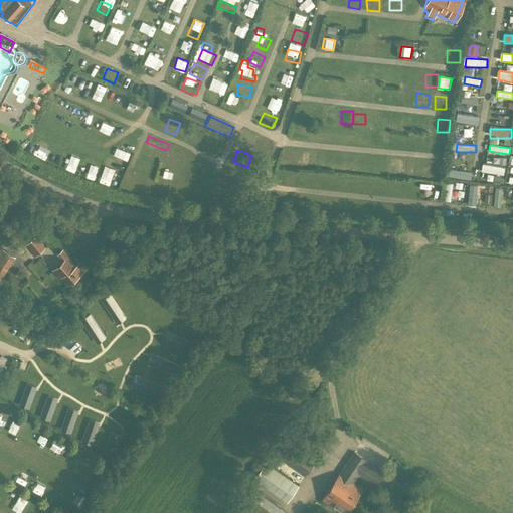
[(444,180),(444,163),(434,163),(433,180),(444,180)]
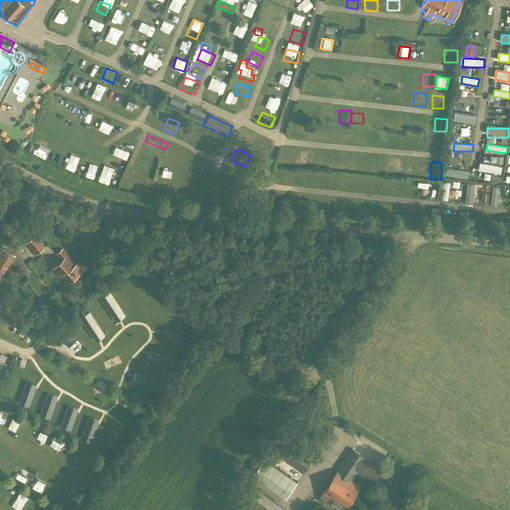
[(502,173),(502,165),(479,165),(479,173),(502,173)]
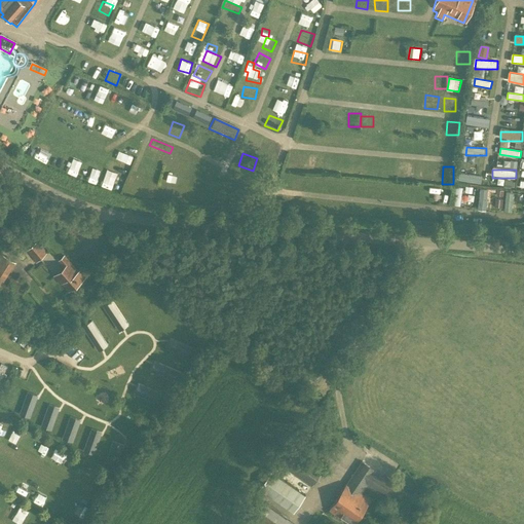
[(152,191),(155,184),(138,178),(136,186),(152,191)]
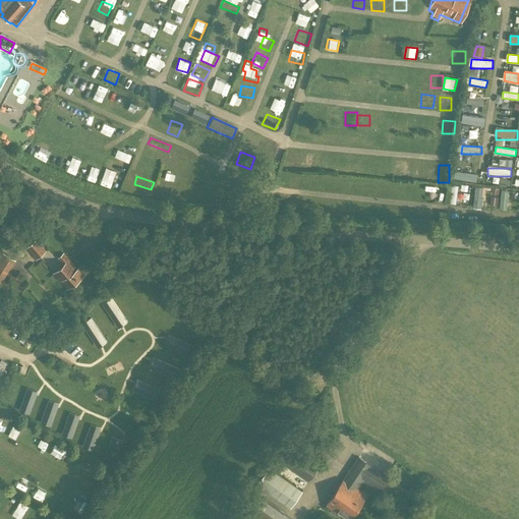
[(474,208),(483,209),(484,188),(475,187),(474,208)]
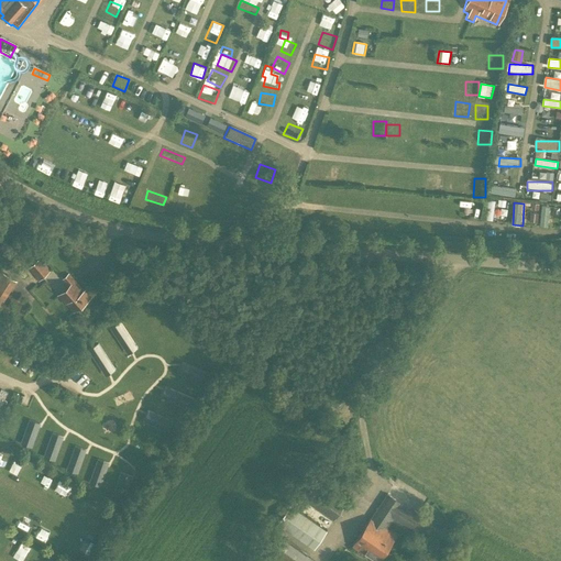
[(550,227),(550,207),(541,207),(541,227),(550,227)]
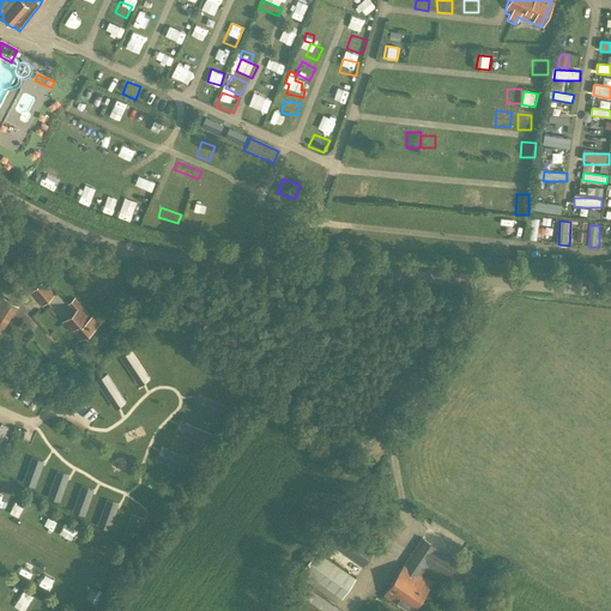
[(42,283),(28,295),(40,309),(53,297),(42,283)]
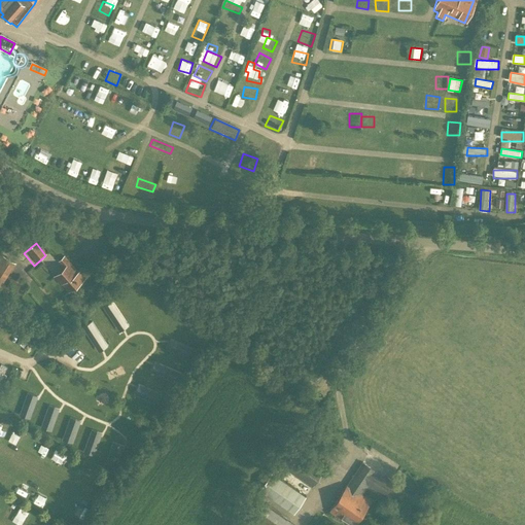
[(4,277),(9,269),(10,270),(13,264),(0,254),(0,285),(5,277),(4,277)]
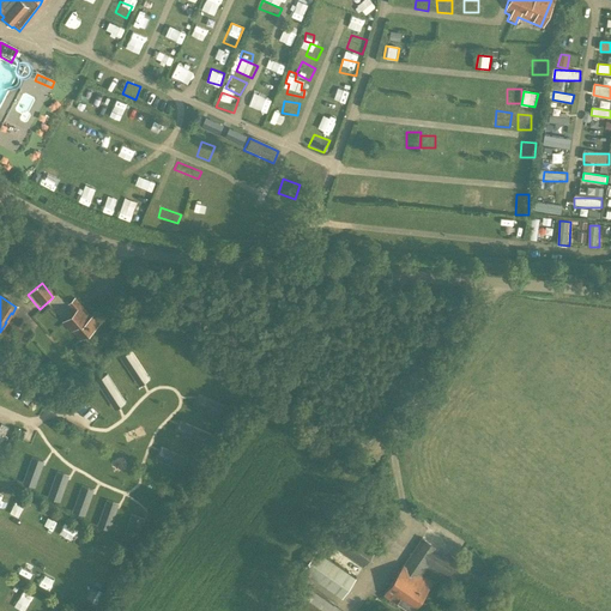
[(89,319),(72,300),(66,306),(72,314),(60,324),(68,333),(70,332),(78,342),(97,324),(91,316),(89,319)]
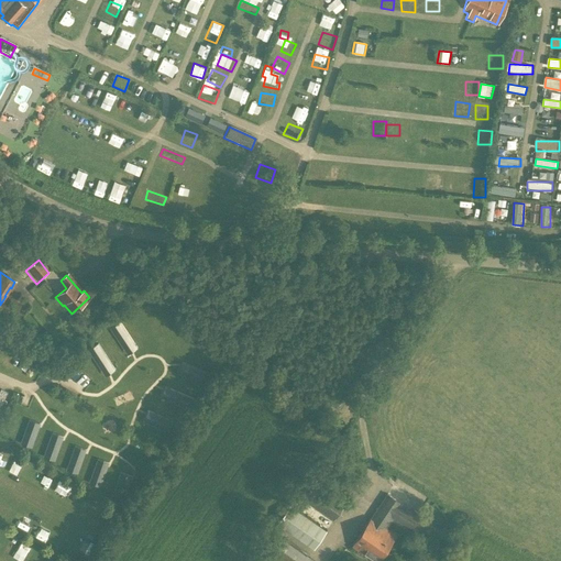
[(100,295),(109,305),(118,297),(109,287),(100,295)]
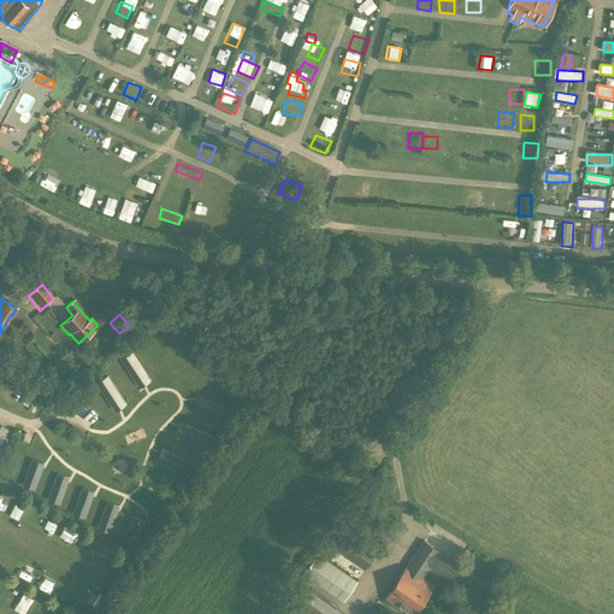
[(122,359),(140,390),(152,383),(135,352),(122,359)]
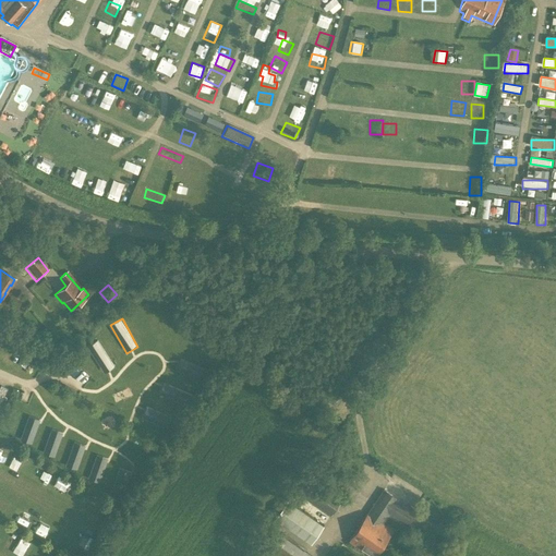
[(115,370),(106,348),(94,353),(104,374),(115,370)]
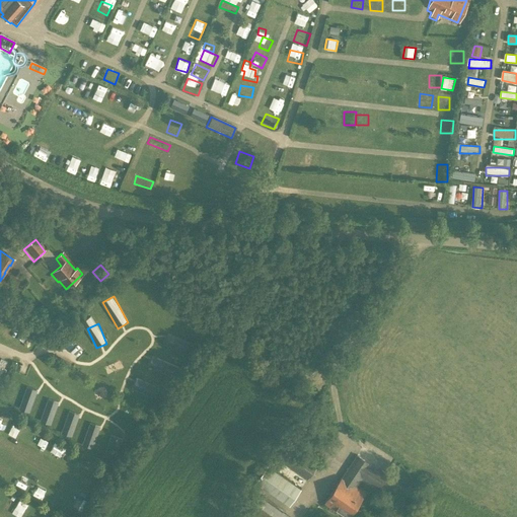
[(165,347),(193,356),(197,345),(169,336),(165,347)]
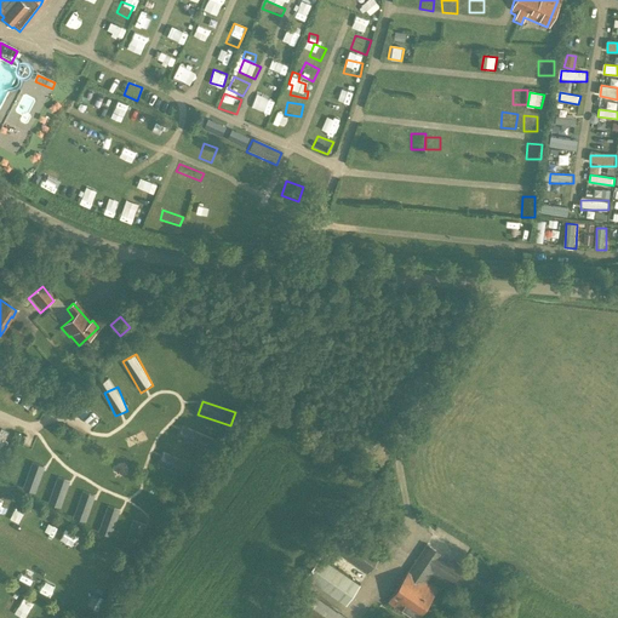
[(184,427),(178,439),(201,448),(206,436),(184,427)]
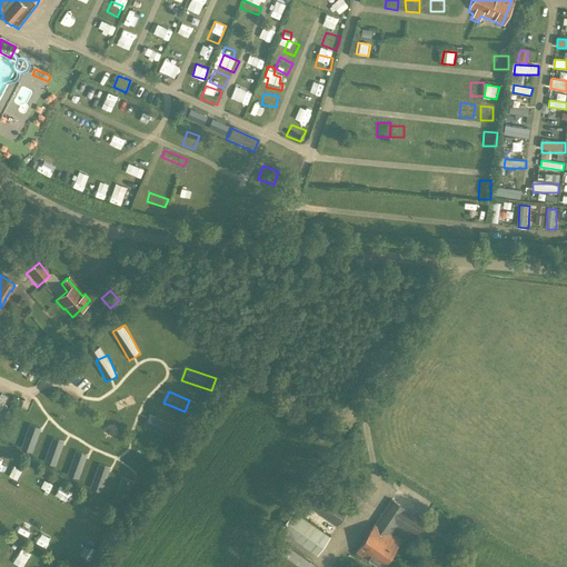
[(175,440),(180,428),(150,415),(146,427),(175,440)]
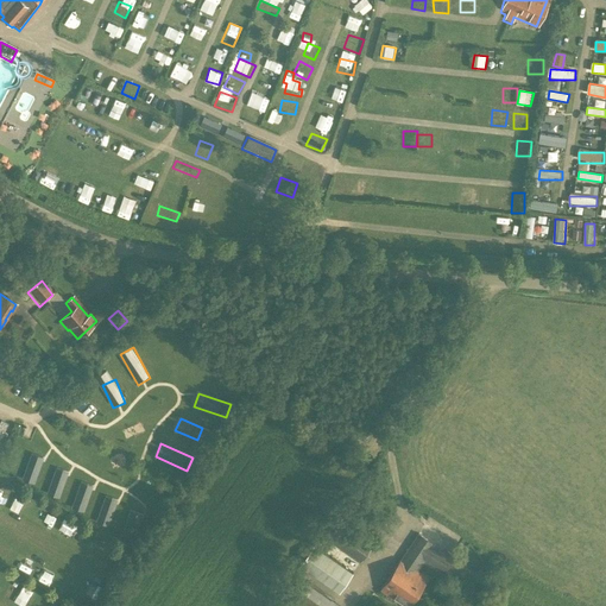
[(30,454),(23,481),(36,485),(43,458),(30,454)]
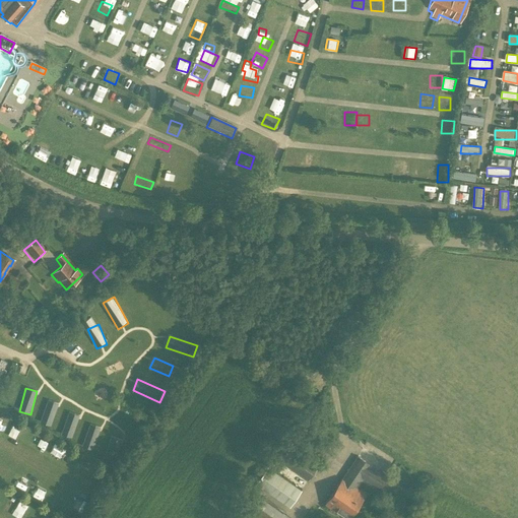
[(41,422),(52,426),(60,404),(48,400),(41,422)]
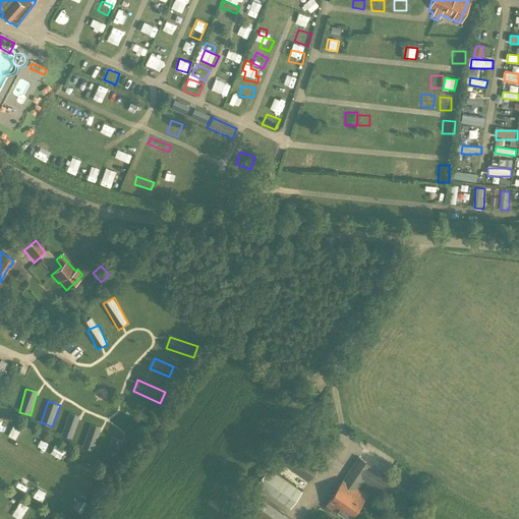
[(72,440),(81,417),(70,413),(61,435),(72,440)]
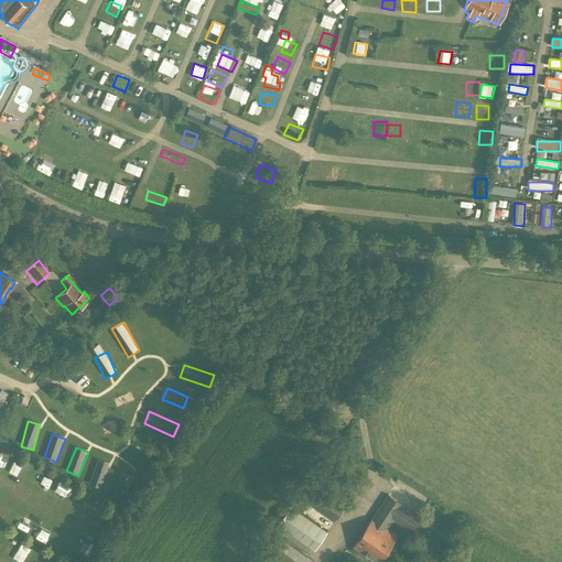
[(89,485),(101,489),(110,464),(98,460),(89,485)]
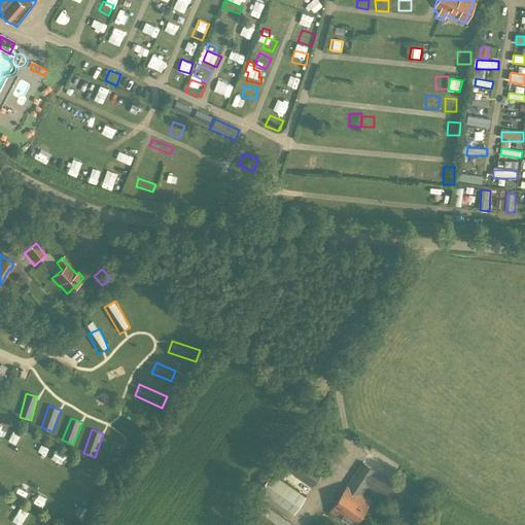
[(111,442),(105,464),(115,466),(120,445),(111,442)]
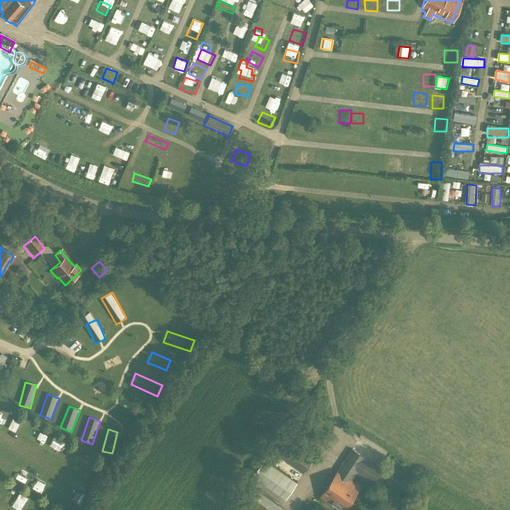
[(280,434),(250,478),(283,501),(295,484),(313,458),(280,434)]
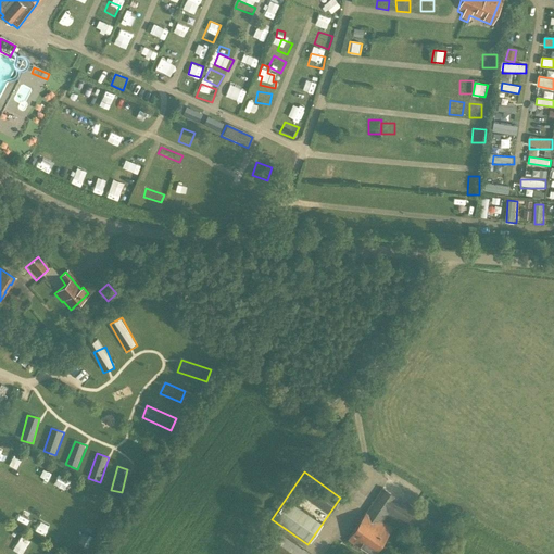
[(413,511),(380,489),(347,540),(368,553),(373,553),(388,529),(379,524),(385,515),(403,527),(413,511)]
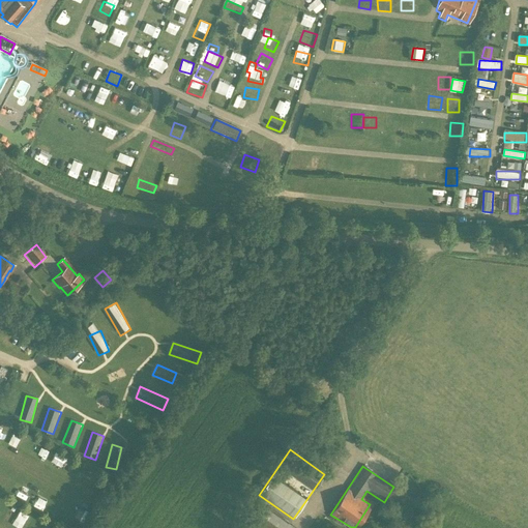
[(83,467),(77,476),(87,482),(92,473),(83,467)]
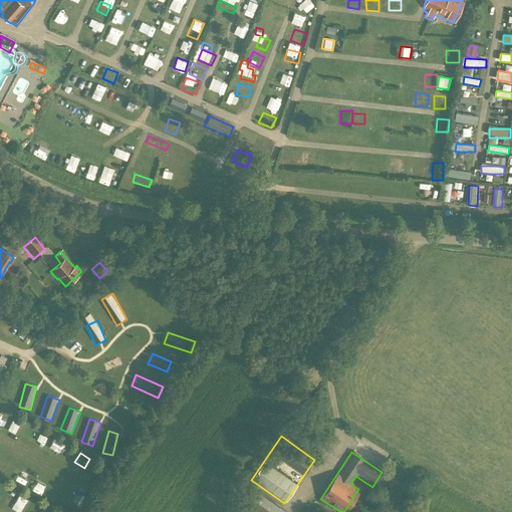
[(284,511),(253,491),(240,510),(242,511),(284,511)]
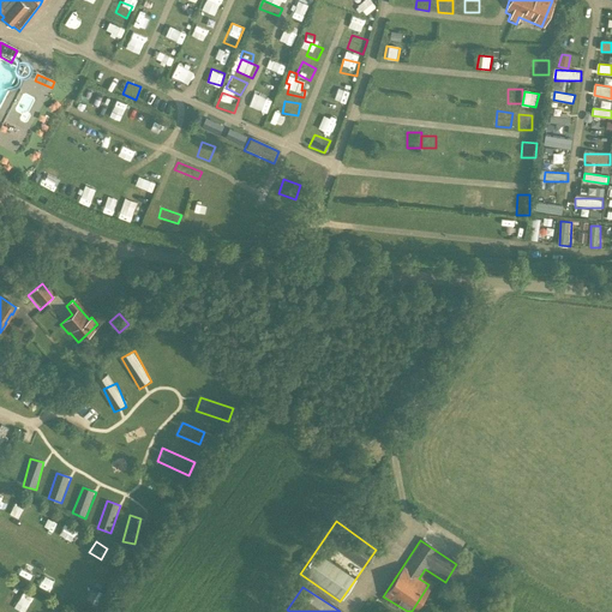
[(15,609),(19,611),(27,611),(34,598),(24,593),(15,609)]
